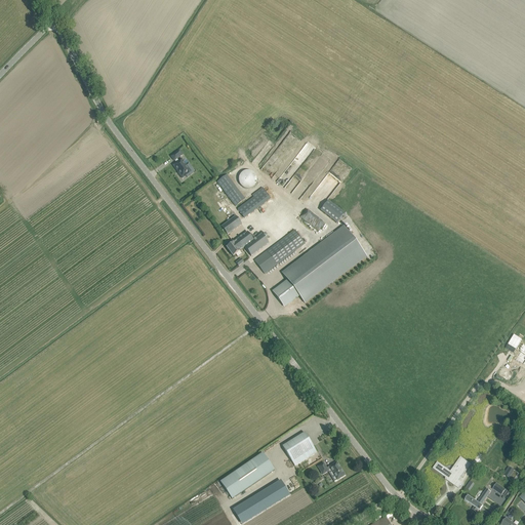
[(176,163),(173,165),(178,172),(178,173),(183,178),(186,175),(185,175),(190,171),(182,159),(178,161),(176,159),(183,155),(179,151),(171,157),(174,161),(176,163)]
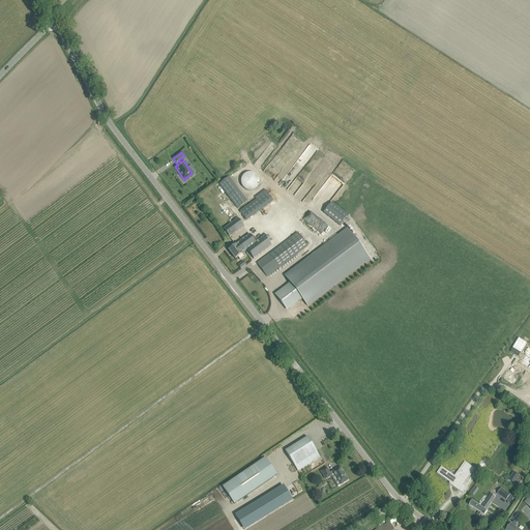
[(242,186),(244,188),(246,189),(251,190),(254,189),(256,188),(258,185),(259,182),(259,179),(258,176),(256,174),(254,172),(251,172),(247,172),(244,173),(242,175),(241,177),(240,180),(240,183),(242,186)]
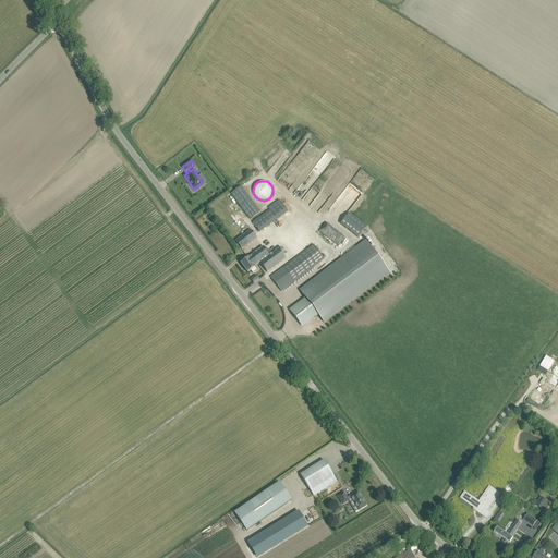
[(230,193),(250,219),(262,210),(242,184),(230,193)]
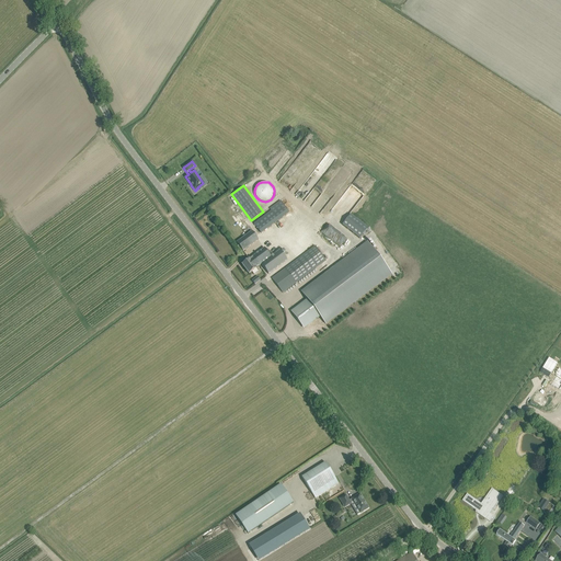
[(253,224),(261,233),(289,213),(282,203),(253,224)]
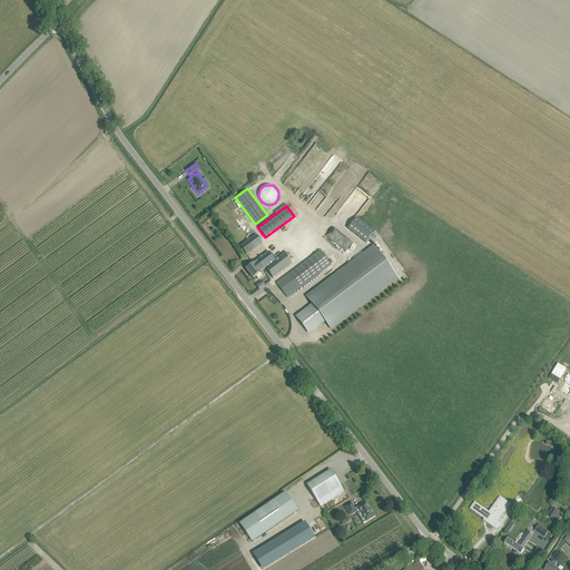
[(373,231),(356,217),(347,228),(365,242),(373,231)]
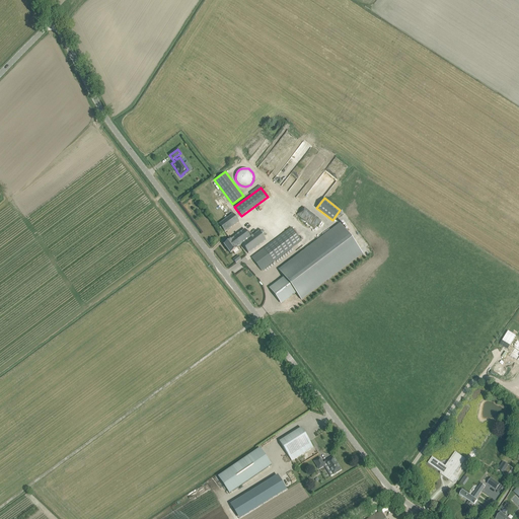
[(304,205),(297,214),(315,228),(322,219),(304,205)]
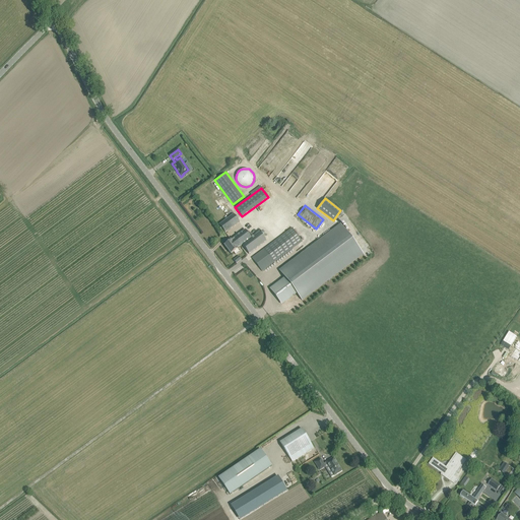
[(219,224),(225,233),(240,222),(234,214),(219,224)]
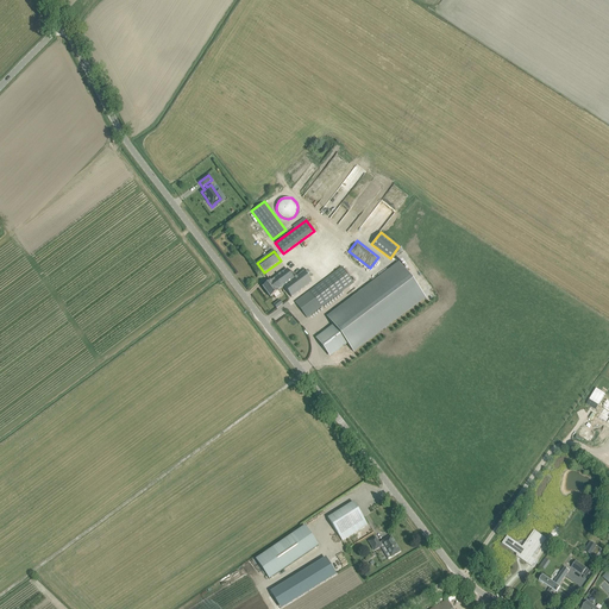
[(322,346),(324,347),(324,349),(325,350),(326,351),(327,351),(328,352),(330,352),(331,353),(332,353),(333,353),(334,353),(347,344),(353,352),(425,297),(399,263),(327,318),(333,326),(321,336),(320,337),(320,338),(320,339),(320,340),(320,341),(320,343),(321,344),(321,345),(321,346),(322,346)]
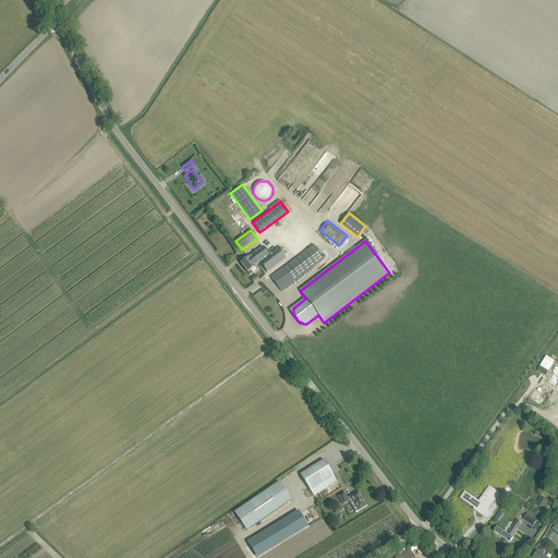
[(313,245),(282,267),(270,277),(281,291),(293,281),(324,259),(313,245)]
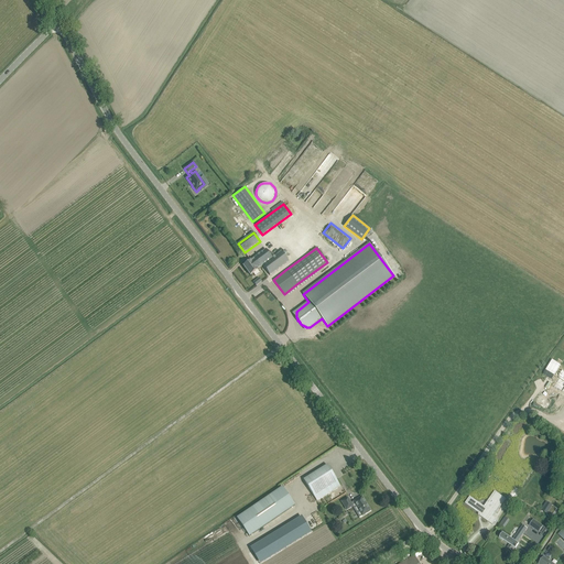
[(266,249),(242,266),(250,275),(253,273),(256,277),(260,273),(258,270),(262,266),(270,275),(289,261),(281,251),(272,258),(266,249)]
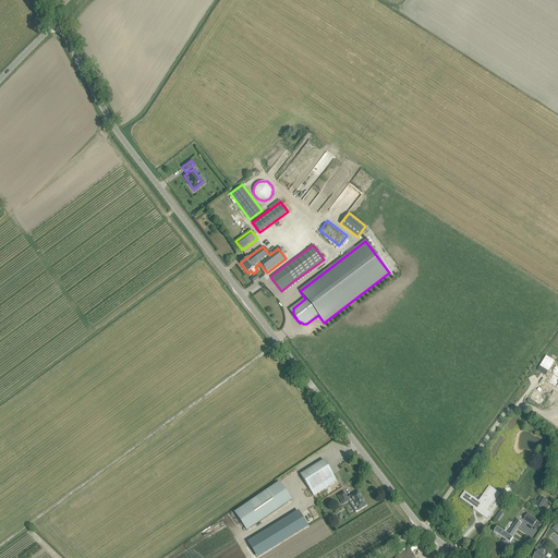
[(545,356),(540,366),(547,371),(553,361),(545,356)]
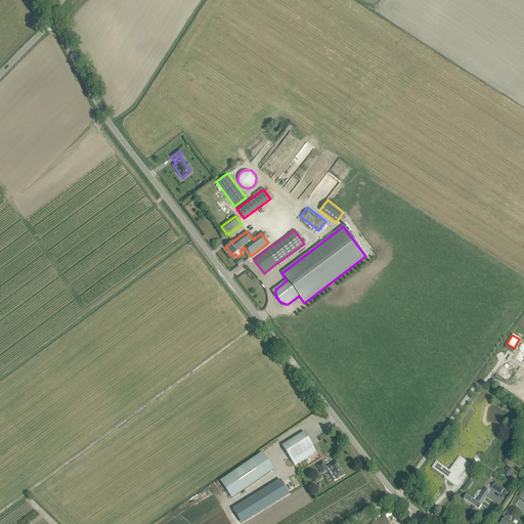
[(523,344),(522,343),(518,350),(519,351),(515,358),(523,363),(523,360),(523,344)]
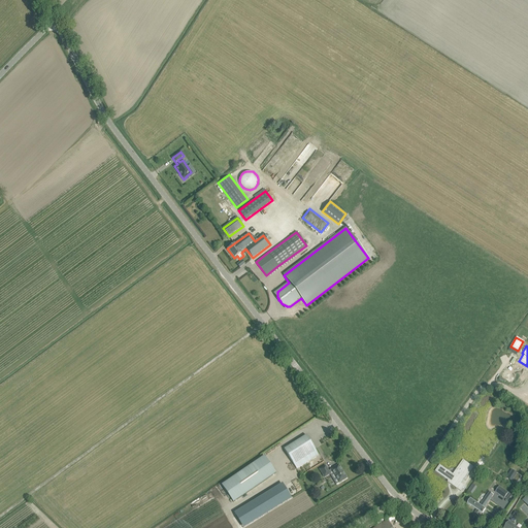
[(473,430),(469,435),(485,447),(488,441),(473,430)]
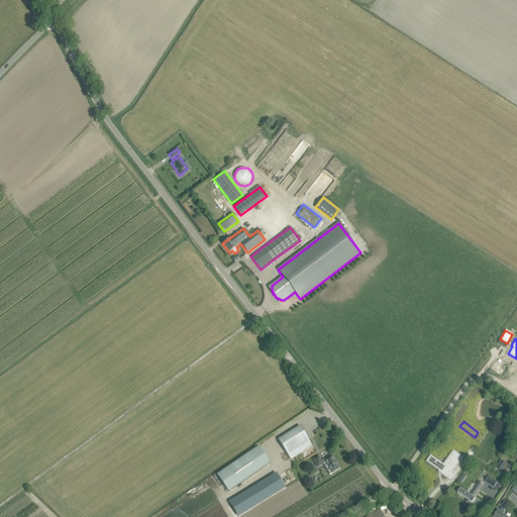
[(291,459),(312,446),(300,426),(278,439),(291,459)]
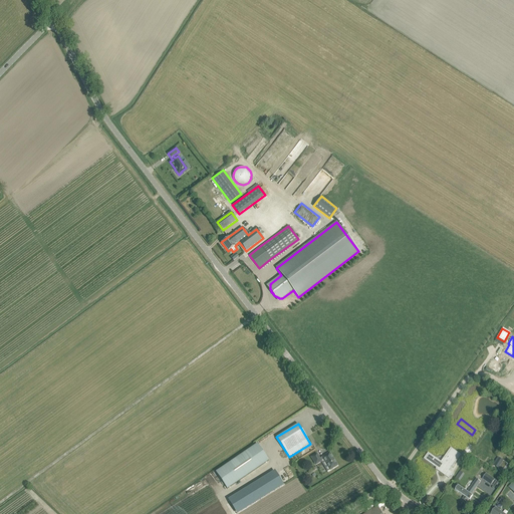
[(434,442),(428,450),(431,453),(428,456),(434,461),(437,457),(440,459),(441,458),(443,460),(441,462),(442,462),(443,461),(450,466),(449,467),(456,472),(461,463),(456,459),(458,456),(457,455),(457,454),(460,456),(466,448),(463,445),(466,440),(464,438),(467,434),(461,429),(446,451),(434,442)]
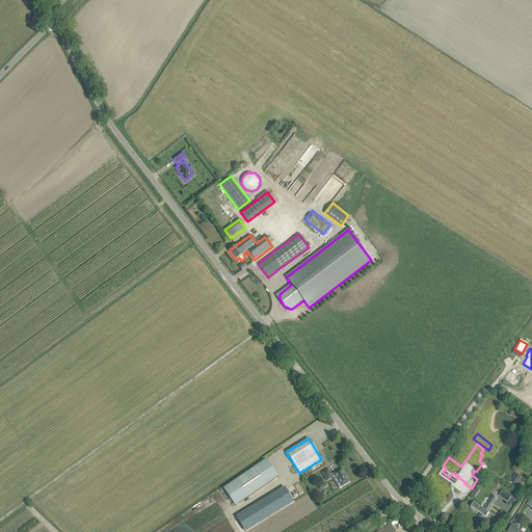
[(266,459),(223,488),(235,506),(278,477),(266,459)]
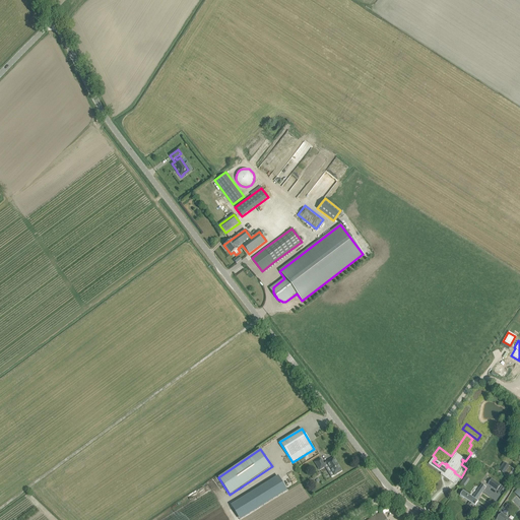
[(324,464),(320,459),(315,462),(320,470),(325,466),(327,465),(334,475),(341,471),(333,458),(326,463),(324,464)]
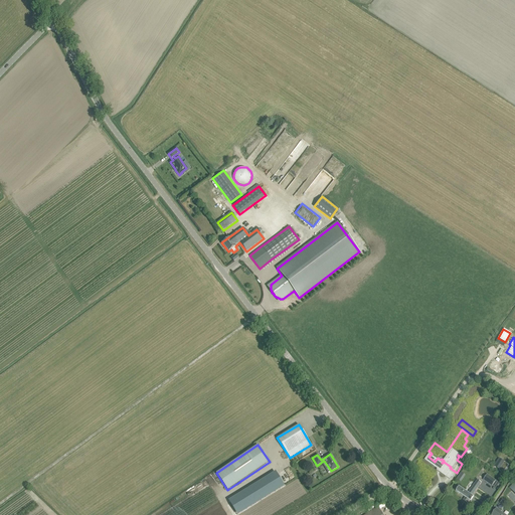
[(499,458),(494,467),(500,470),(499,471),(504,474),(510,465),(505,462),(499,458)]
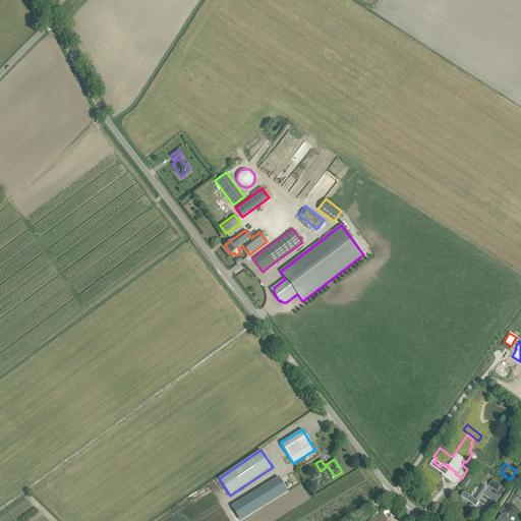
[(498,491),(502,486),(493,480),(488,485),(498,491)]
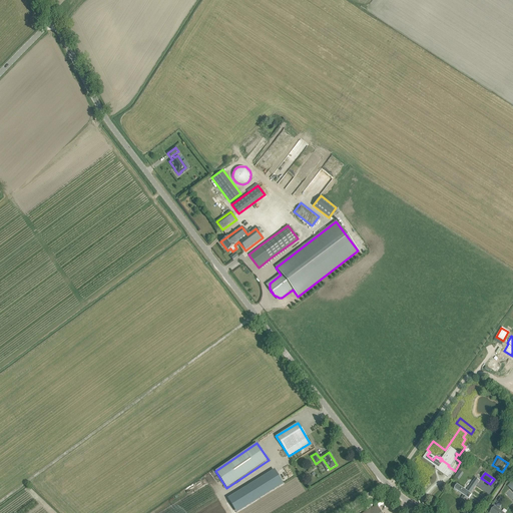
[(471,494),(476,486),(480,481),(475,478),(466,491),(457,485),(454,489),(463,495),(461,498),(465,501),(467,498),(469,499),(472,495),(471,494)]
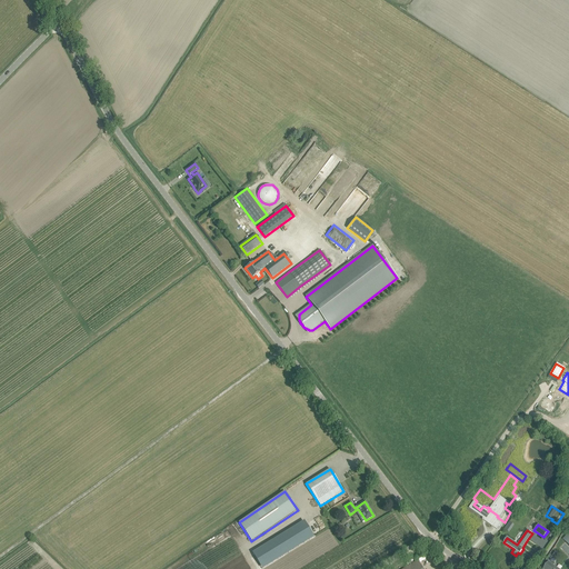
[(556,551),(542,568),(559,568),(553,565),(560,553),(556,551)]
